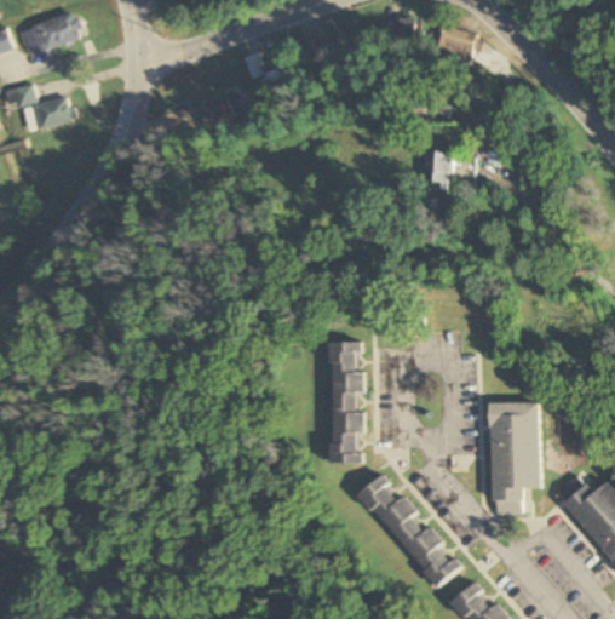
[(78,40),(70,13),(21,27),(28,53),(78,40)]
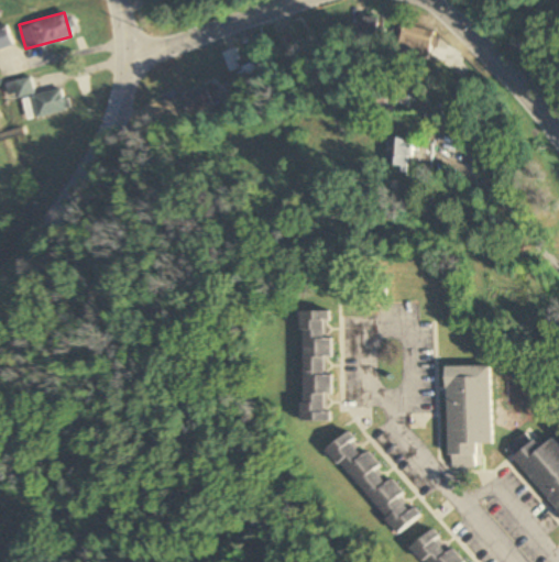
[(375,22),(354,17),(349,37),(380,46),(385,29),(374,25),(375,22)]
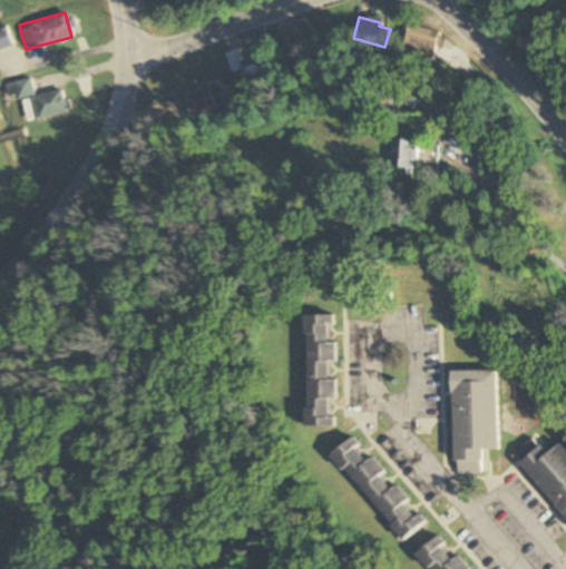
[(398,49),(427,62),(439,36),(410,22),(398,49)]
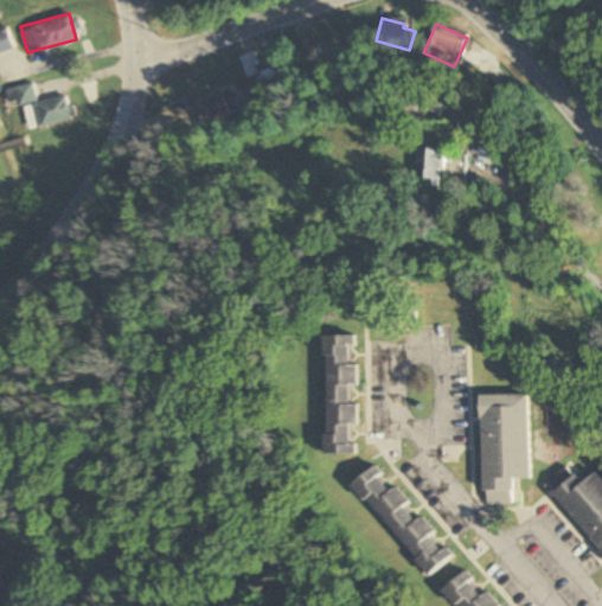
[(0,51),(10,50),(5,27),(0,29),(0,51)]
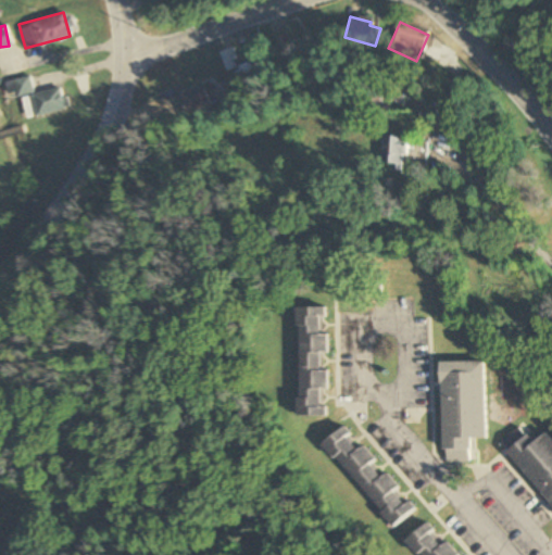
[(260,74),(252,57),(234,66),(242,83),(260,74)]
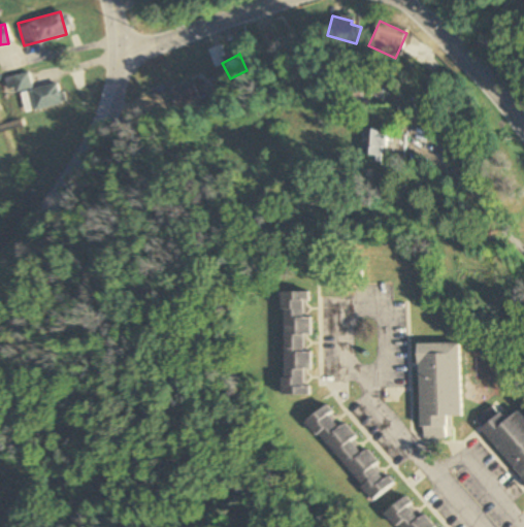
[(28,88),(26,73),(11,74),(13,90),(28,88)]
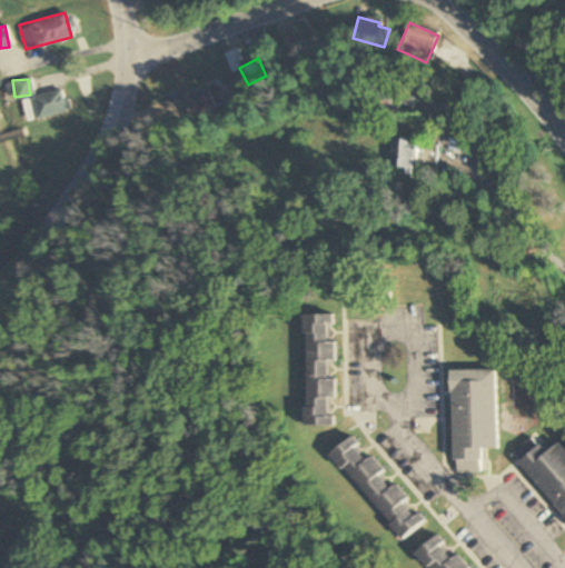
[(25,121),(67,110),(61,88),(19,99),(25,121)]
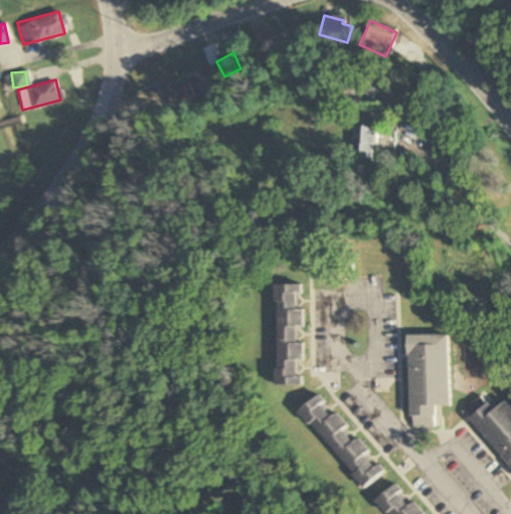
[(193,98),(185,79),(161,90),(169,109),(193,98)]
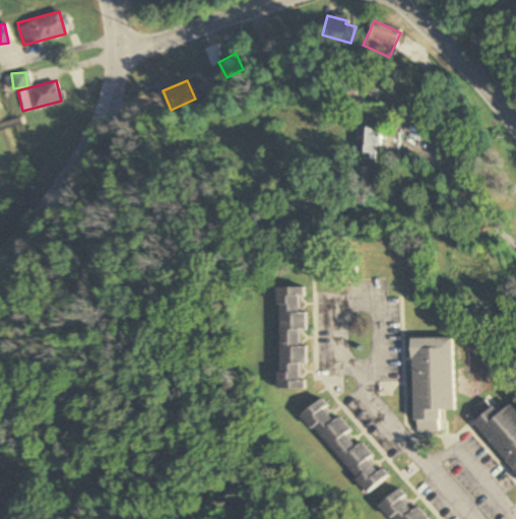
[(365,80),(344,80),(344,100),(365,100),(365,80)]
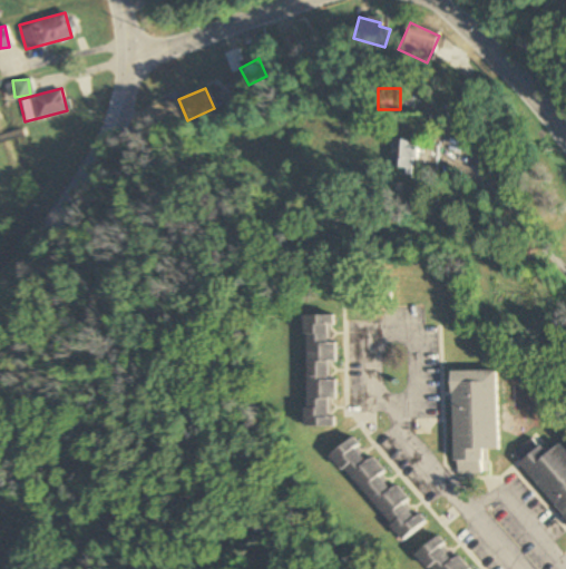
[(386,165),(409,170),(416,141),(392,136),(386,165)]
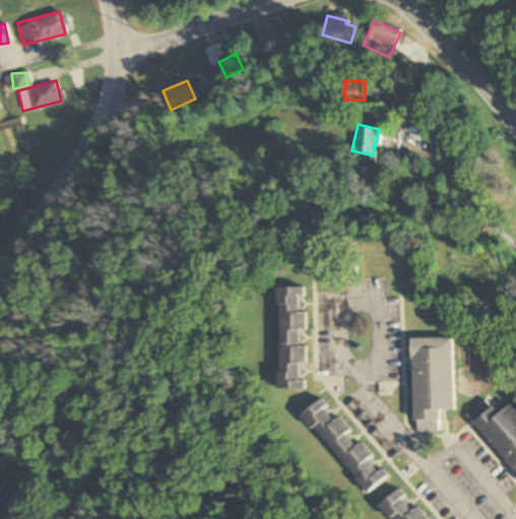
[(276,389),(302,389),(301,364),(305,364),(305,345),(298,346),(298,329),(303,329),(303,286),(275,287),(276,389)]
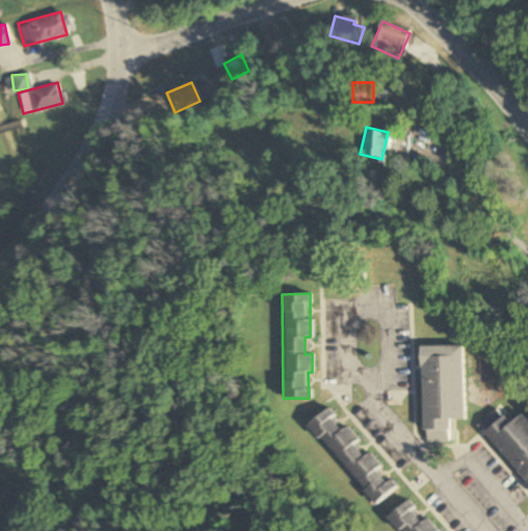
[(462,419),(460,345),(418,346),(420,443),(446,442),(445,419),(462,419)]
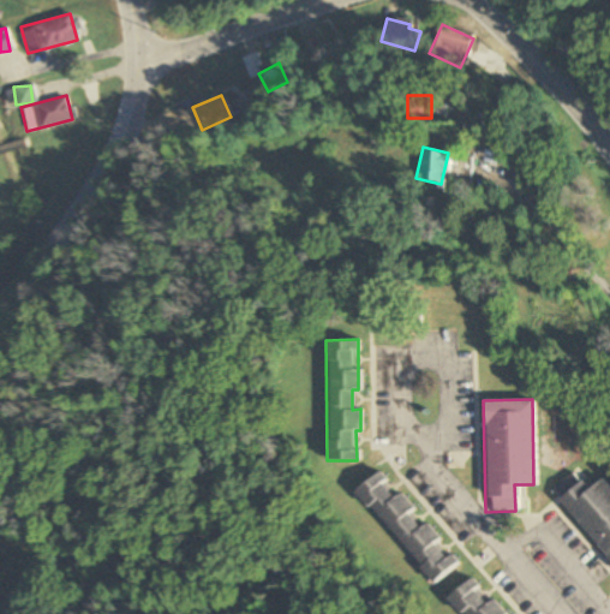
[(430,583),(454,565),(411,510),(380,471),(357,489),(430,583)]
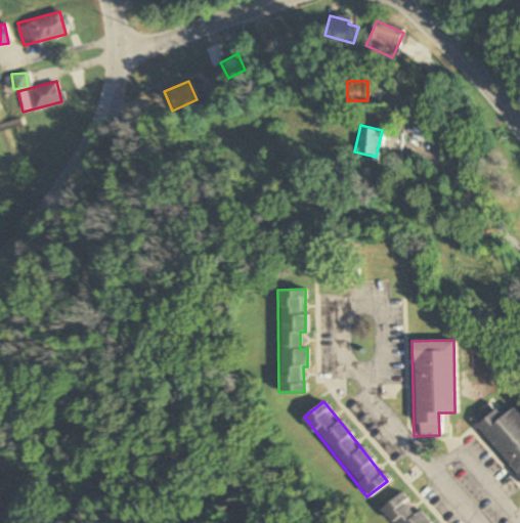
[(519,415),(513,406),(500,418),(486,401),(467,418),(519,481),(519,415)]
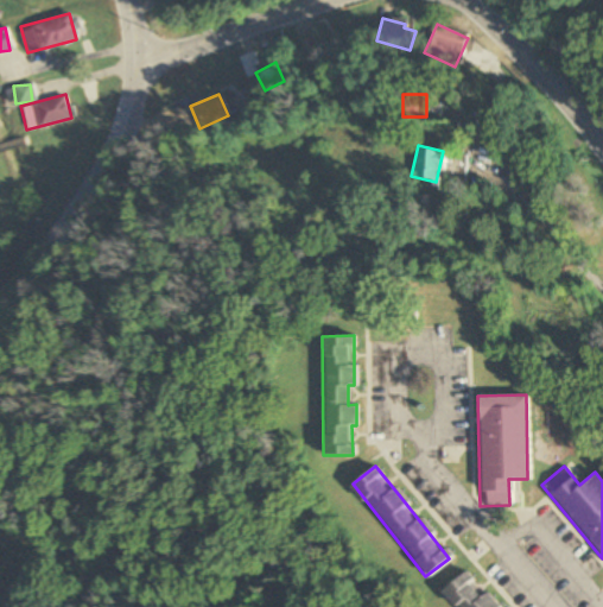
[(456,606),(494,606),(464,570),(442,590),(456,606)]
